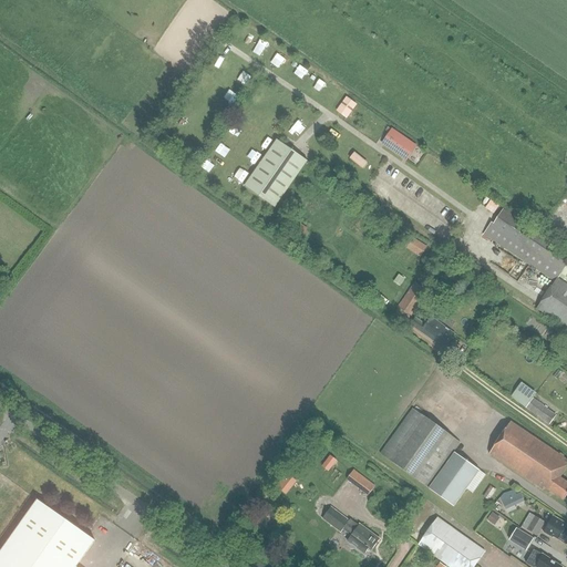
[(347,98),(337,112),(348,120),(358,105),(347,98)]
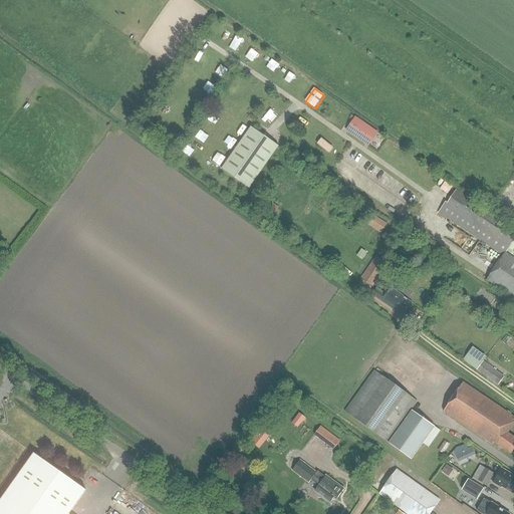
[(354,115),(344,130),(367,146),(377,132),(354,115)]
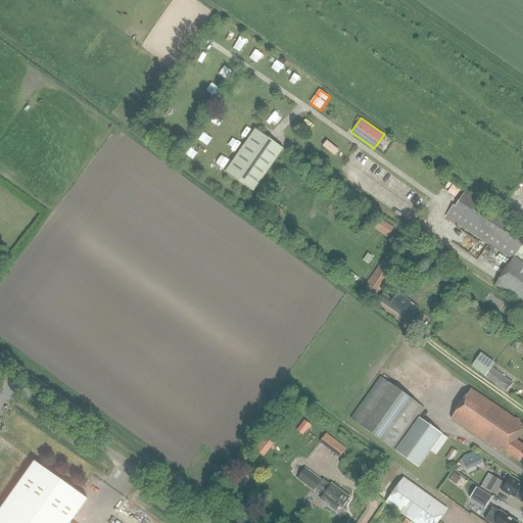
[(253,192),(284,149),(255,130),(226,173),(253,192)]
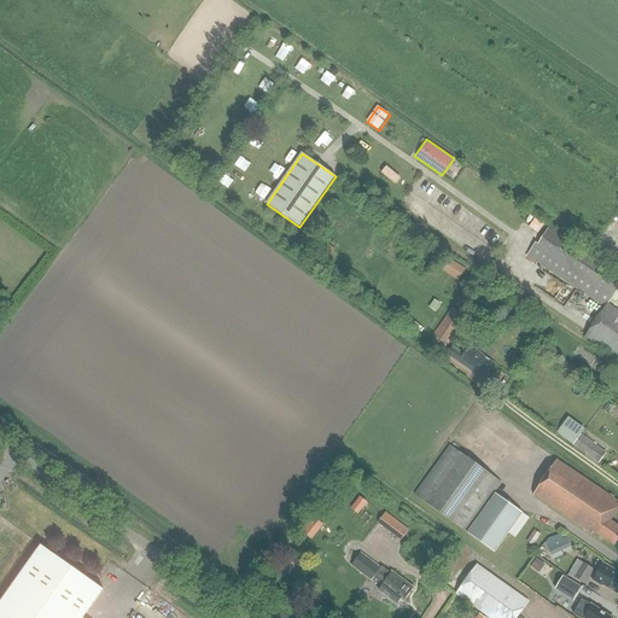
[(386,165),(380,173),(395,184),(401,178),(386,165)]
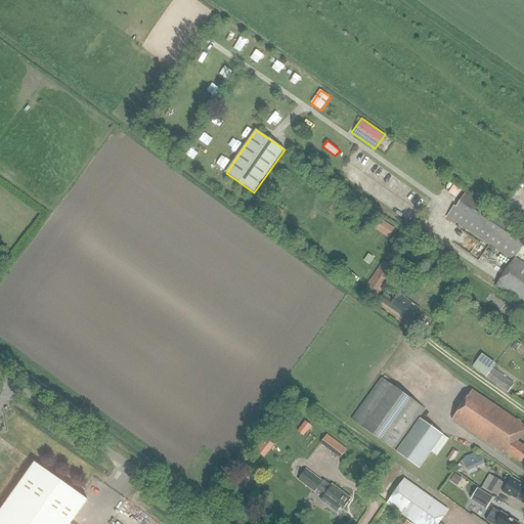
[(448,219),(511,260),(514,256),(523,262),(523,232),(465,194),(448,219)]
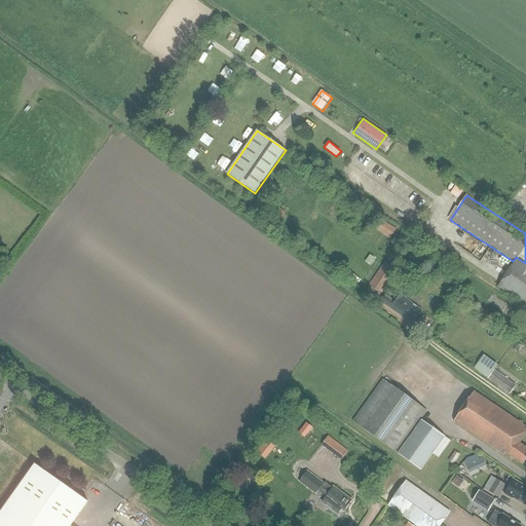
[(272,205),(266,215),(278,223),(285,214),(272,205)]
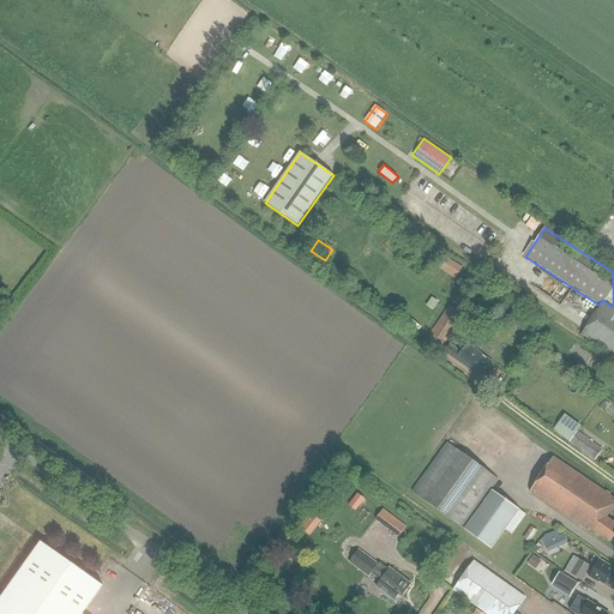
[(447,258),(439,269),(445,272),(453,262),(447,258)]
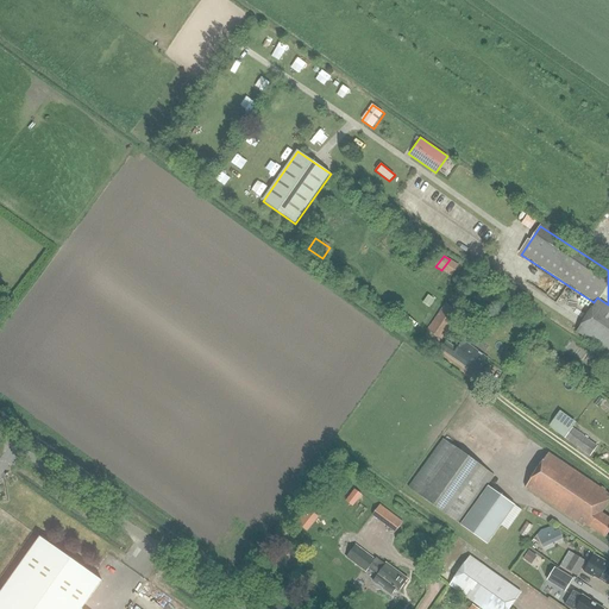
[(514,289),(502,281),(497,288),(509,295),(514,289)]
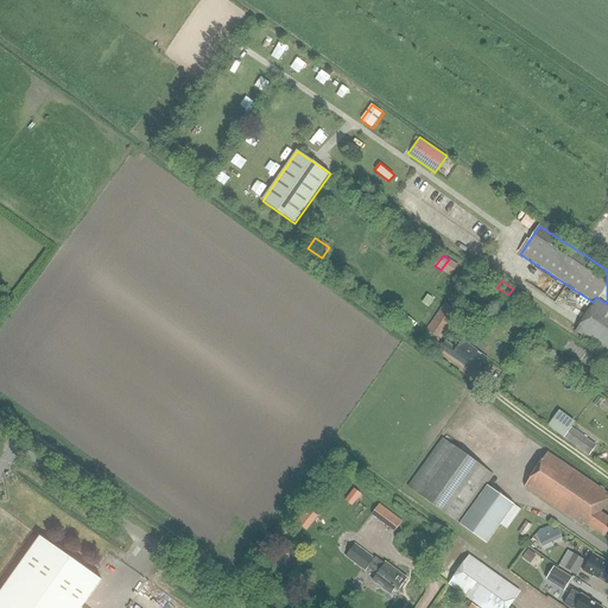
[(582,321),(607,337),(607,305),(596,298),(593,303),(567,286),(558,298),(584,316),(582,321)]
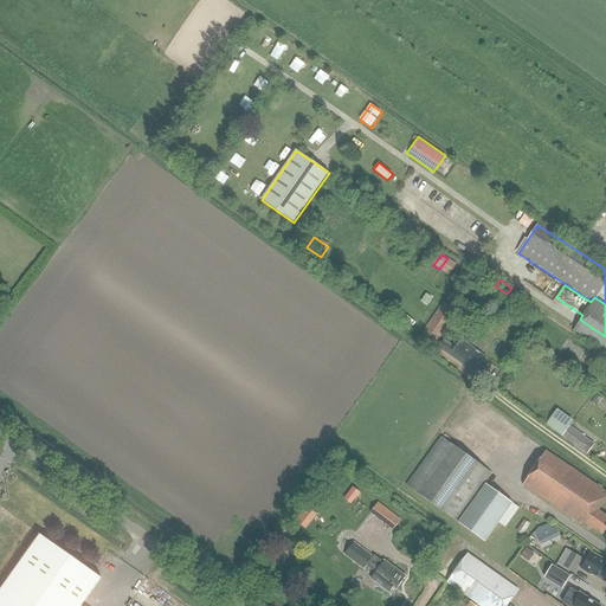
[(425,296),(421,303),(427,307),(433,298),(426,295),(425,296)]
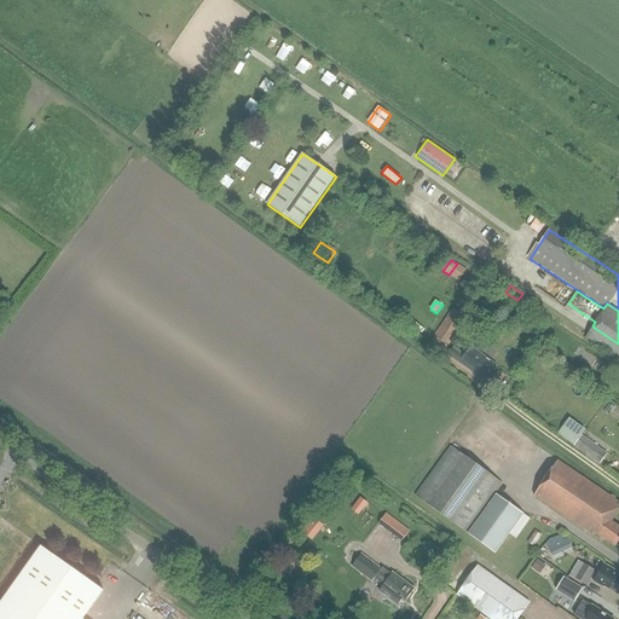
[(467,318),(453,308),(435,334),(449,343),(467,318)]
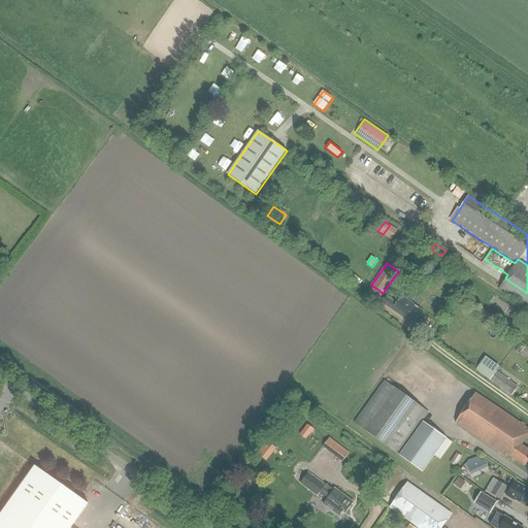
[(409,318),(415,322),(423,311),(402,295),(396,303),(389,298),(385,303),(407,321),(409,318)]
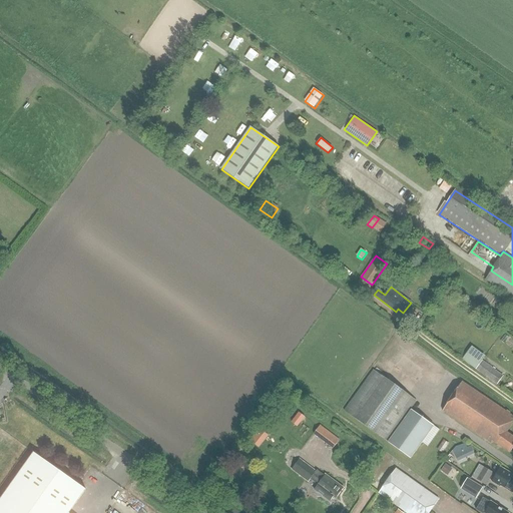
[(503,318),(493,311),(489,317),(500,324),(503,318)]
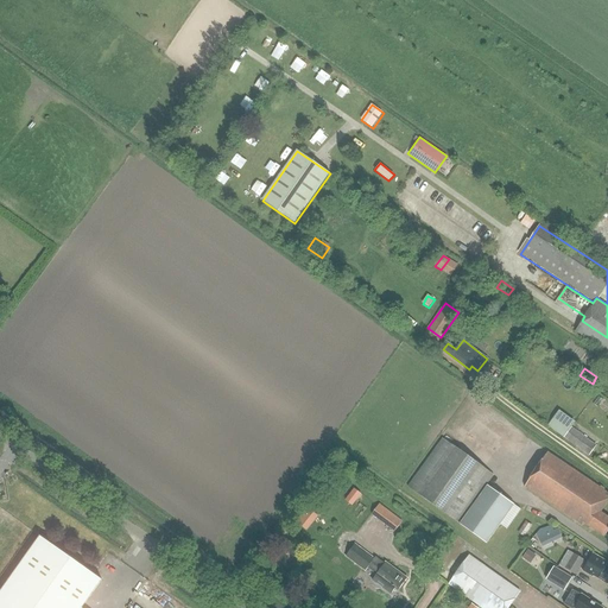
[(581,451),(589,441),(572,428),(564,438),(581,451)]
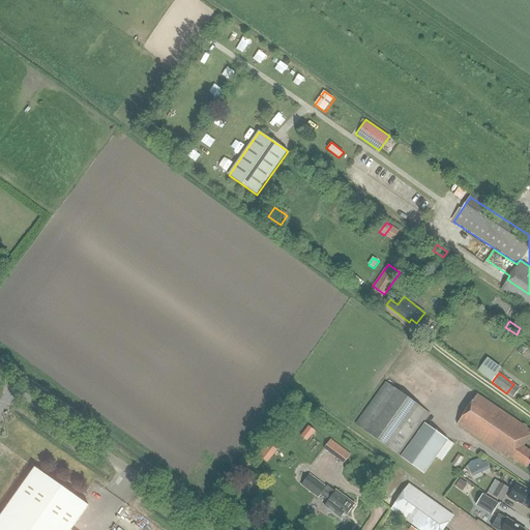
[(430,414),(384,383),(354,425),(400,458),(430,414)]
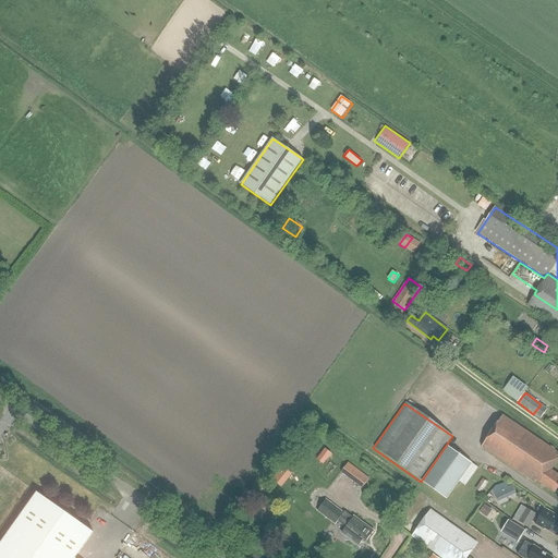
[(536,480),(554,492),(557,485),(557,474),(552,470),(557,460),(557,453),(501,415),(481,447),(534,483),(536,480)]
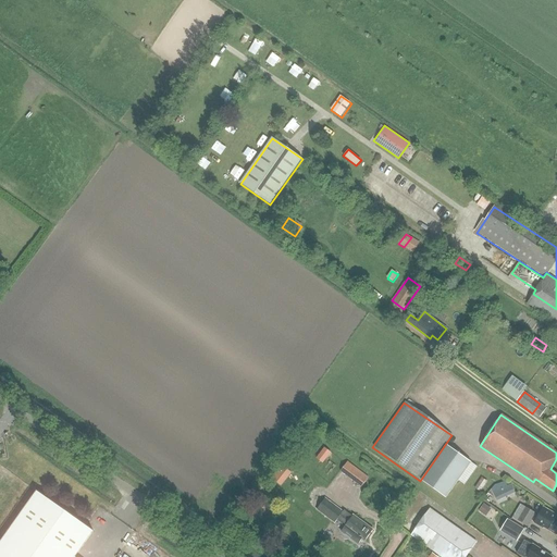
[(421,481),(446,498),(472,462),(447,445),(421,481)]
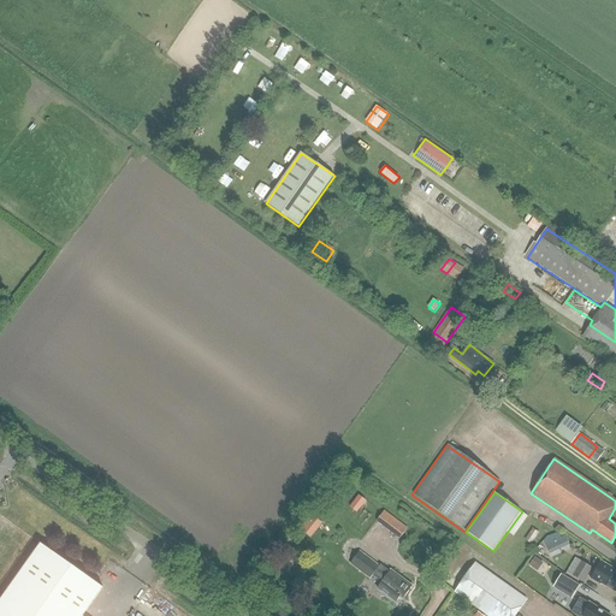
[(356,513),(366,502),(359,497),(349,508),(356,513)]
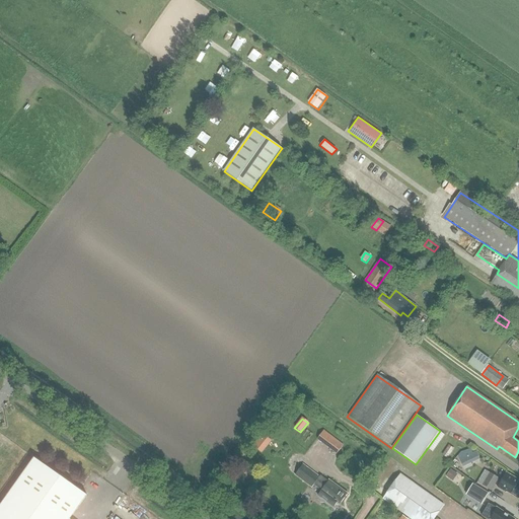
[(337,454),(344,445),(323,431),(317,440),(337,454)]
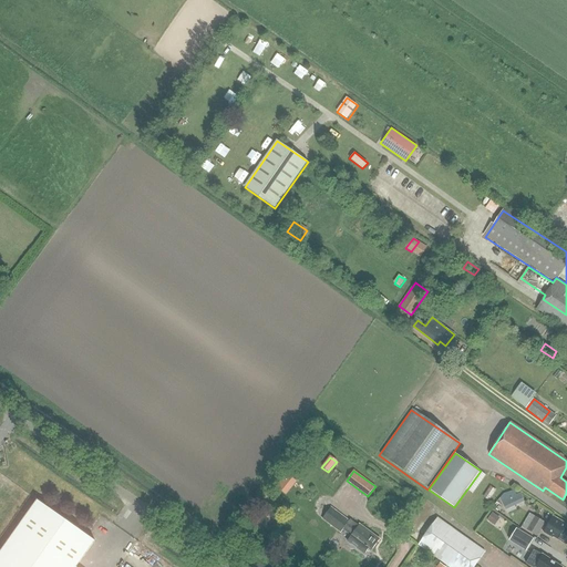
[(282,481),(277,487),(286,495),(291,488),(282,481)]
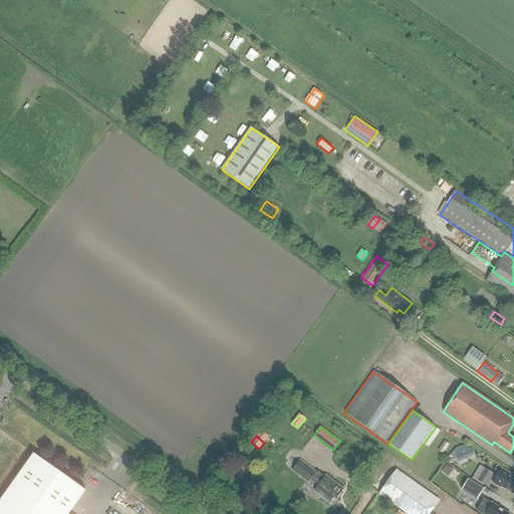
[(463,451),(455,455),(459,463),(467,459),(463,451)]
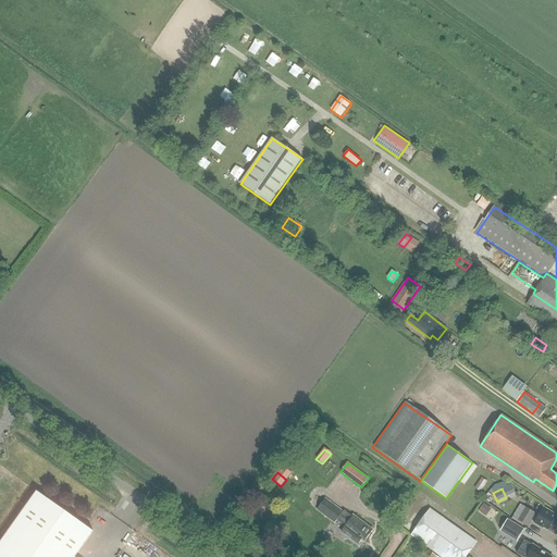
[(84,525),(37,492),(0,544),(0,556),(75,556),(94,532),(84,525)]
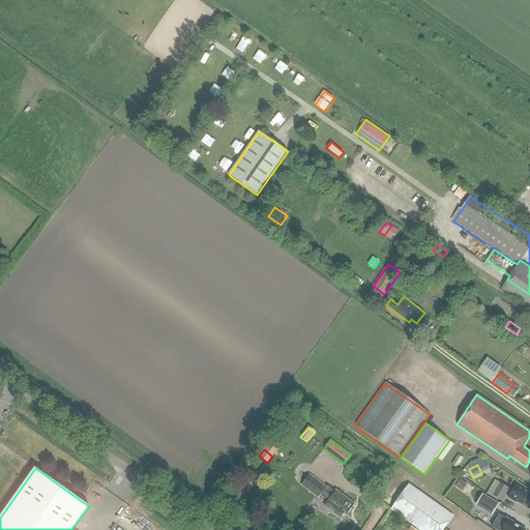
[(380,486),(383,476),(376,474),(373,483),(380,486)]
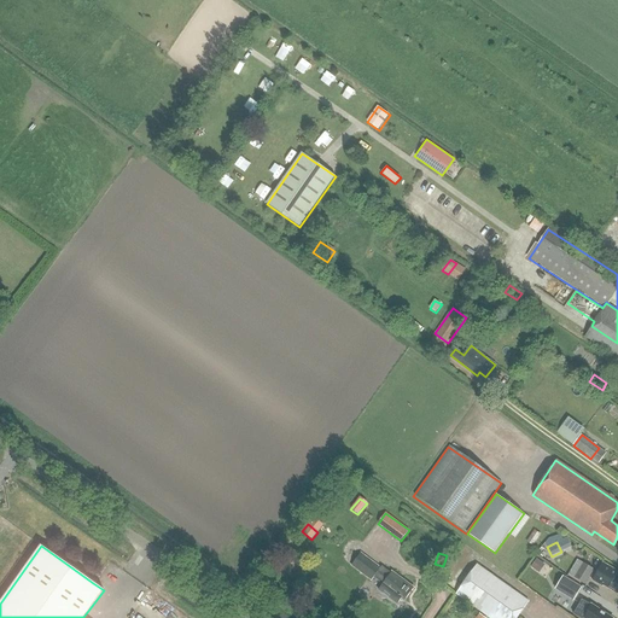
[(414,588),(391,571),(390,573),(382,567),(380,569),(361,554),(351,566),(372,581),(374,578),(383,586),(378,592),(397,605),(402,599),(406,601),(414,588)]
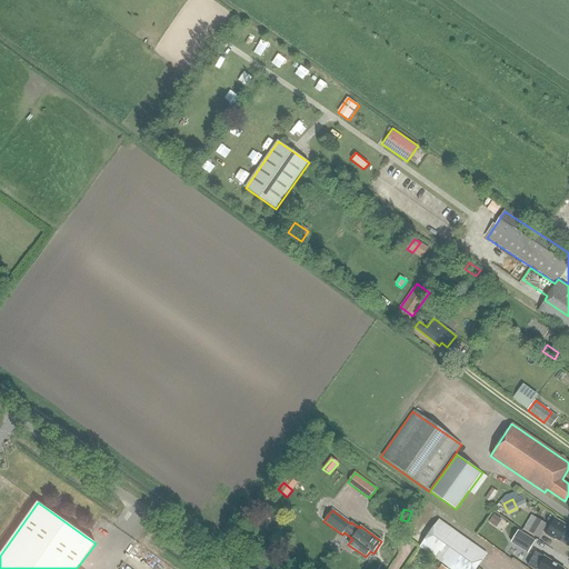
[(495,516),(489,523),(493,527),(499,519),(495,516)]
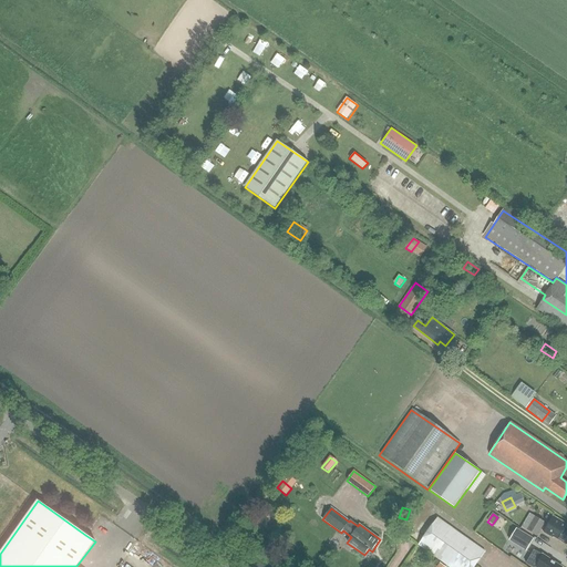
[(544,523),(529,514),(521,526),(536,536),(544,523)]
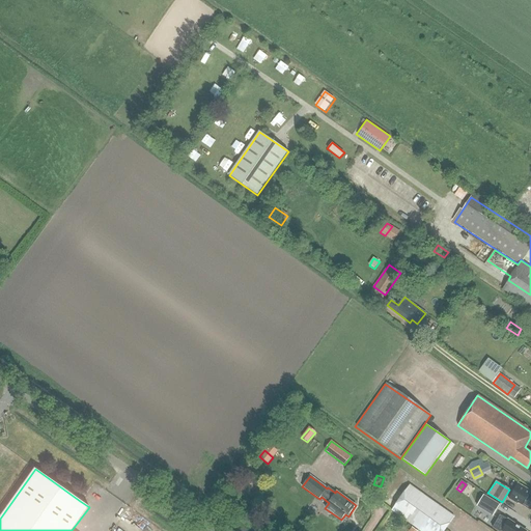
[(530,496),(528,494),(530,491),(519,483),(513,493),(509,499),(518,504),(519,503),(530,510),(530,496)]
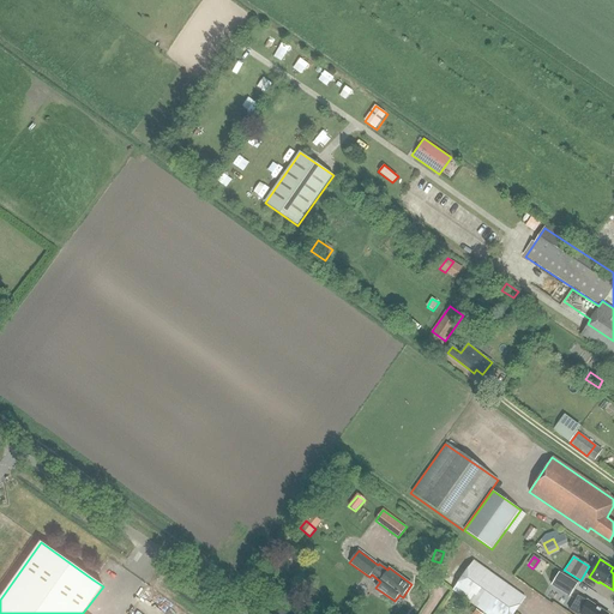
[(512,613),(524,597),(474,561),(452,590),(485,613),(512,613)]
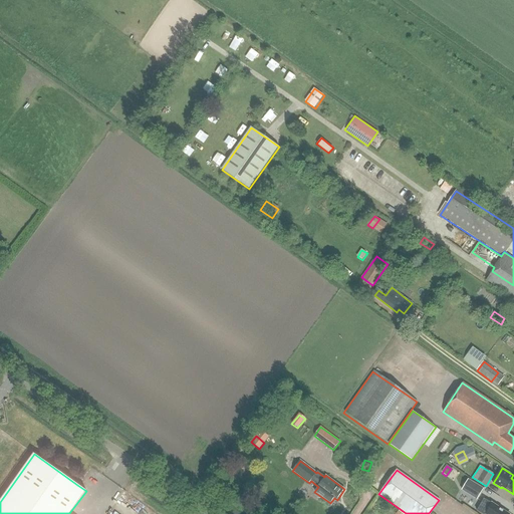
[(476,485),(470,496),(478,501),(485,490),(476,485)]
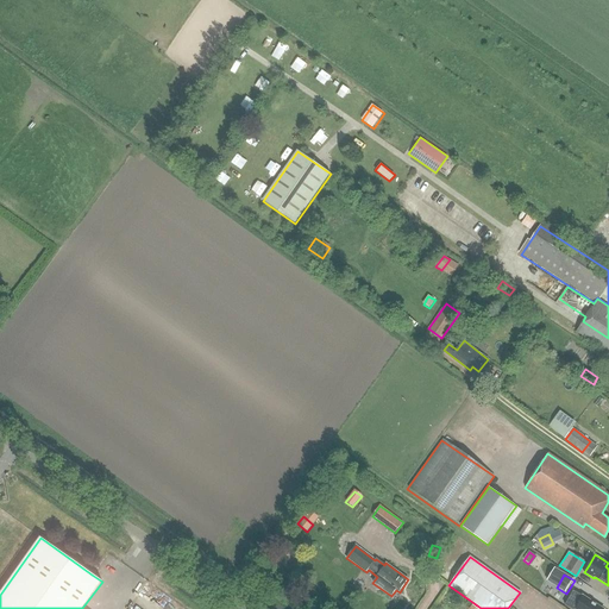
[(602,608),(583,596),(583,597),(573,591),(565,606),(571,608),(575,608),(576,608),(575,608),(602,608)]
